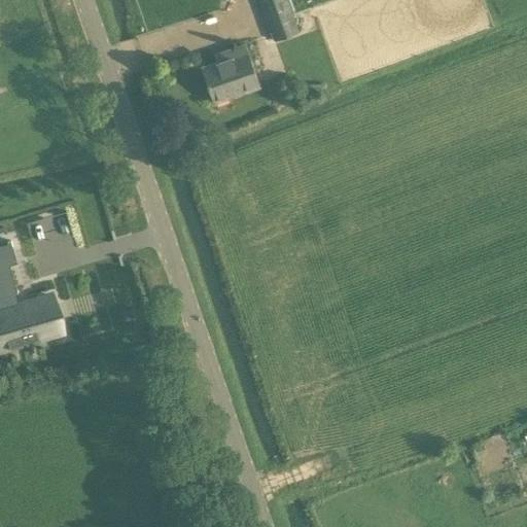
[(299,31),(293,15),(288,0),(259,0),(274,40),(299,31)]
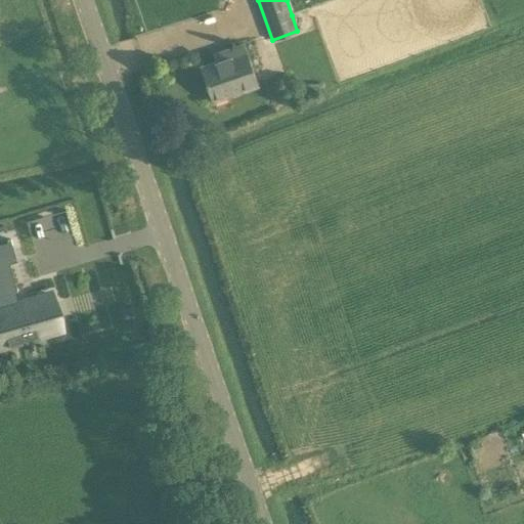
[(125,70),(141,67),(138,50),(122,53),(125,70)]
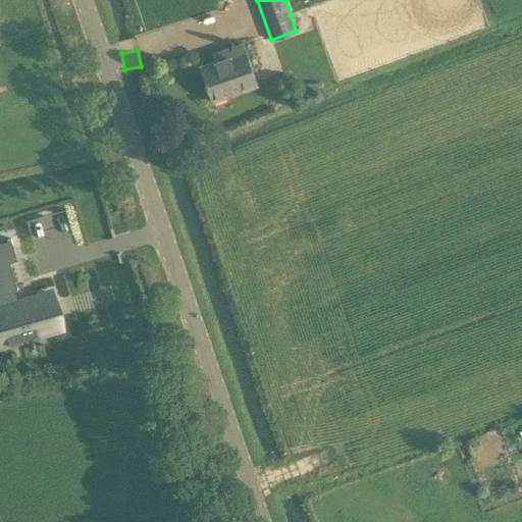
[(201,74),(212,107),(258,90),(245,53),(228,58),(230,64),(201,74)]
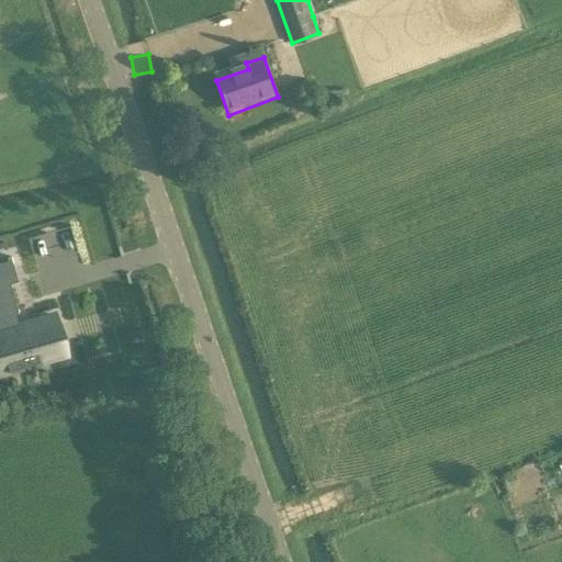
[(0,322),(18,321),(12,276),(13,274),(11,255),(0,255),(0,322)]
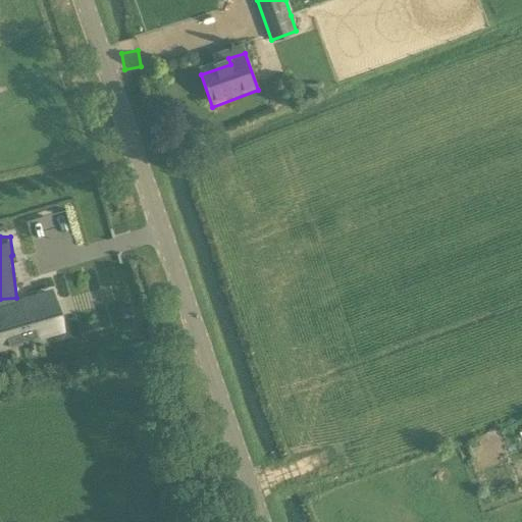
[(0,306),(0,341),(1,347),(57,330),(47,294),(0,306)]
